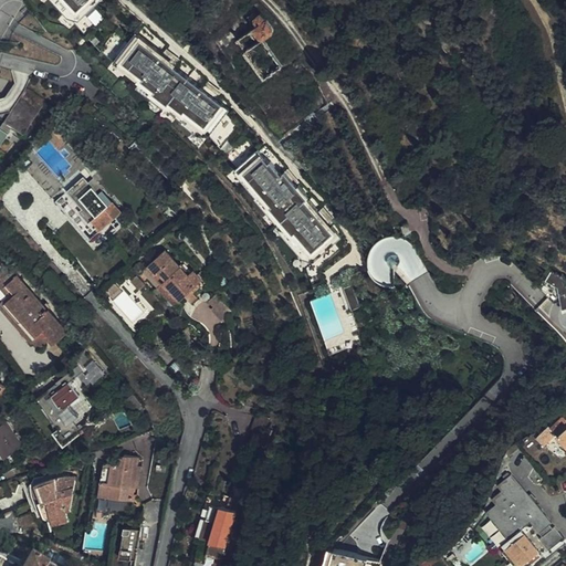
[(100,12),(90,1),(81,10),(63,3),(60,0),(53,0),(80,30),(100,12)]
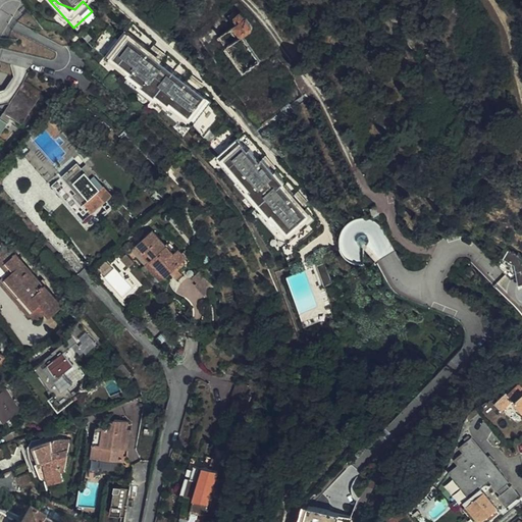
[(55,0),(58,3),(74,9),(83,1),(84,0),(55,0)]
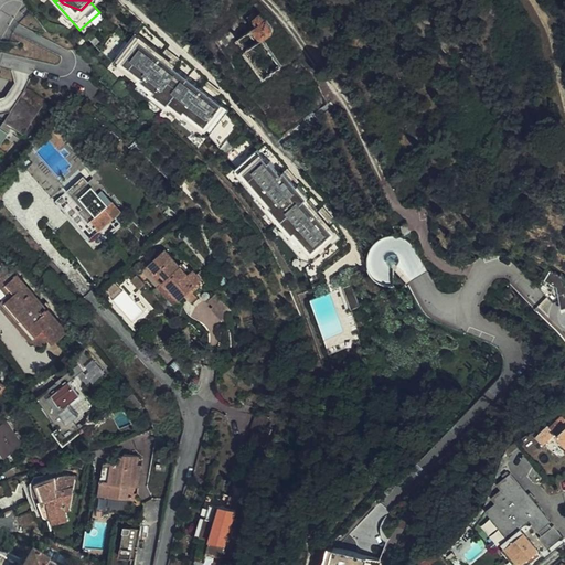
[(529,19),(519,3),(512,8),(521,23),(529,19)]
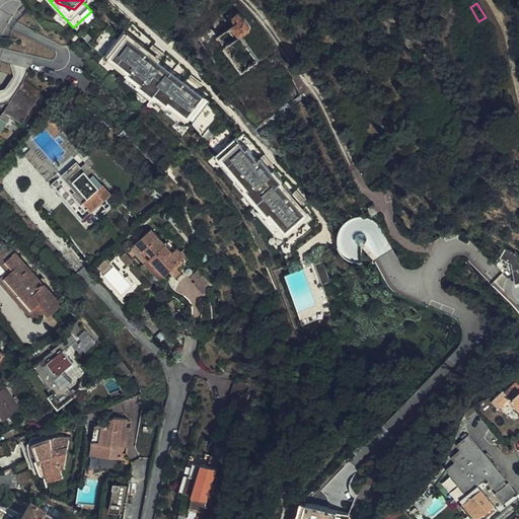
[(262,59),(243,34),(254,27),(242,10),(234,15),(238,20),(220,33),(245,70),(262,59)]
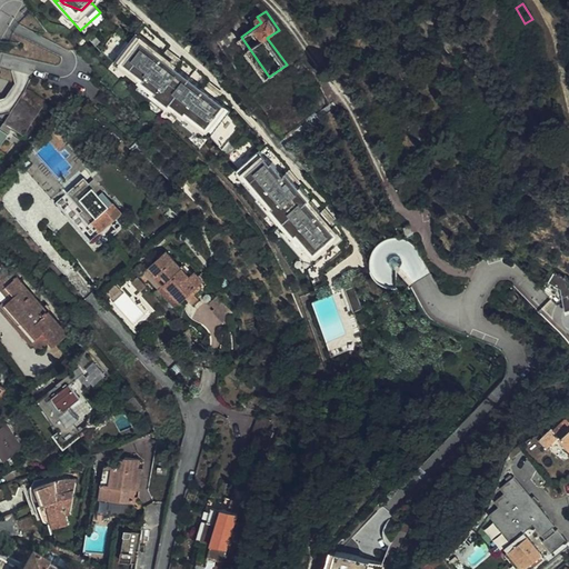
[(127,42),(113,32),(98,51),(111,62),(117,56),(127,42)]
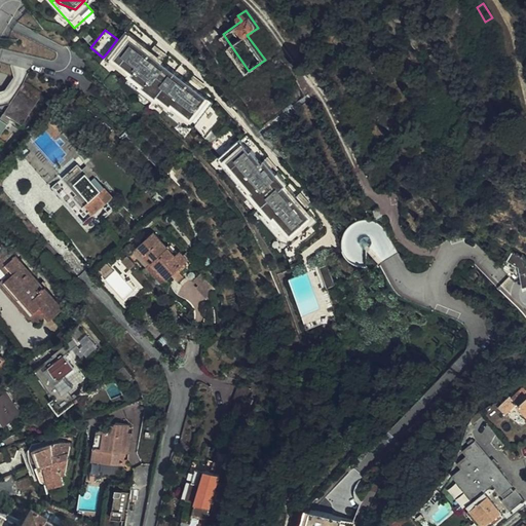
[(147,51),(122,32),(117,39),(108,51),(124,65),(120,71),(127,76),(178,115),(197,119),(208,105),(211,101),(198,91),(201,88),(188,78),(186,81),(160,62),(163,59),(150,48),(147,51)]
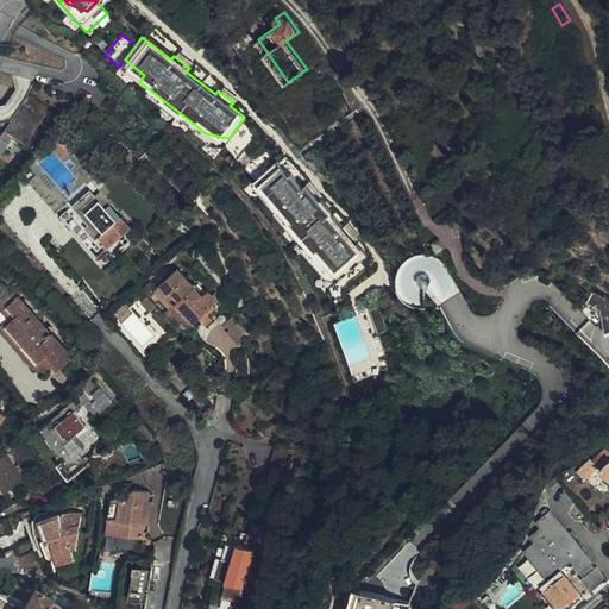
[(144,75),(125,60),(119,67),(139,82),(144,75)]
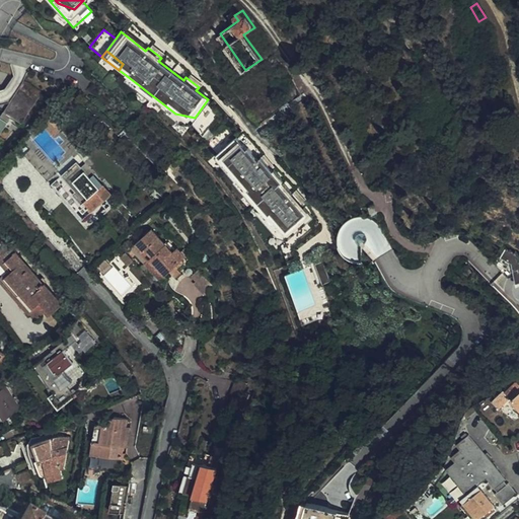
[(0,102),(6,101),(19,81),(10,75),(2,87),(0,87),(0,102)]
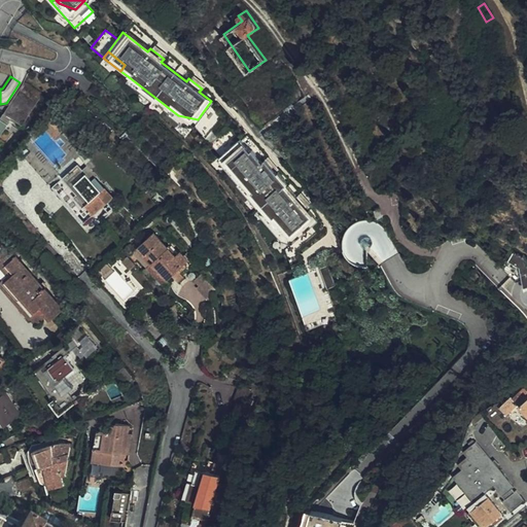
[(178,115),(128,76),(124,80),(181,125),(192,126),(198,119),(178,115)]
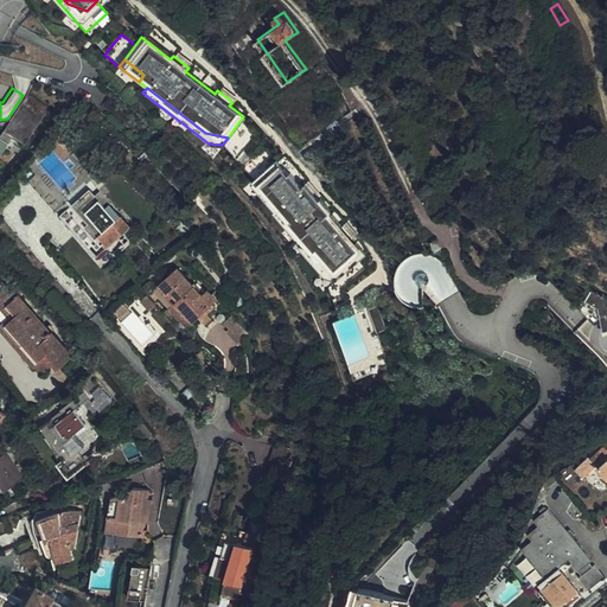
[(20,141),(43,108),(23,95),(7,119),(1,128),(20,141)]
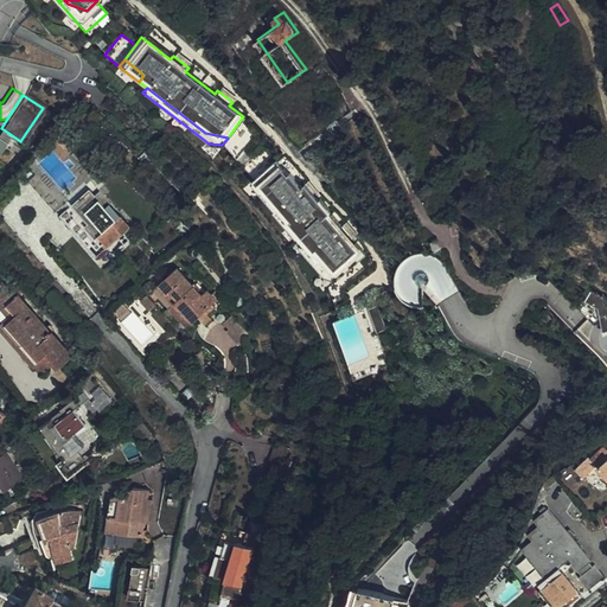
[(254,135),(240,121),(228,138),(222,145),(237,158),(254,135)]
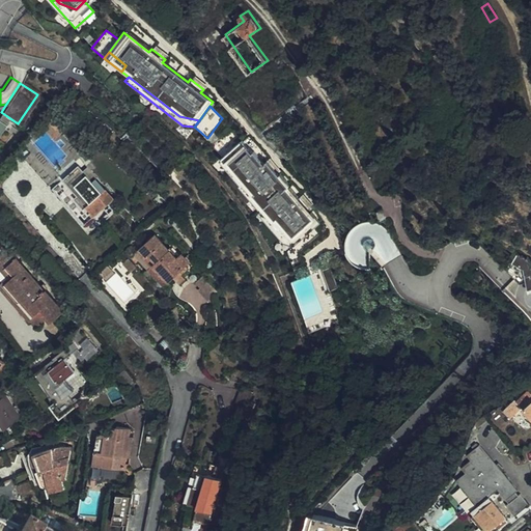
[(61,131),(48,116),(42,122),(51,133),(57,135),(61,131)]
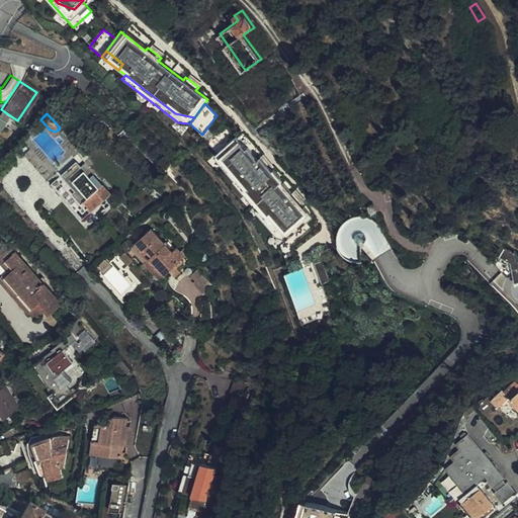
[(143,126),(142,131),(143,134),(145,136),(148,137),(152,137),(154,135),(156,132),(156,128),(154,125),(151,123),(148,122),(145,124),(143,126)]
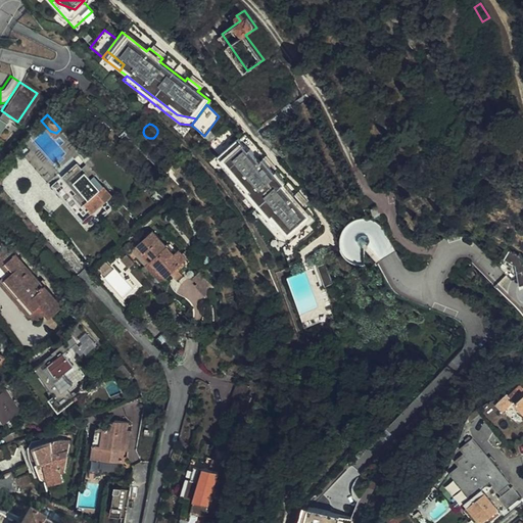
[(234,142),(223,127),(203,143),(215,159),(221,154),(234,142)]
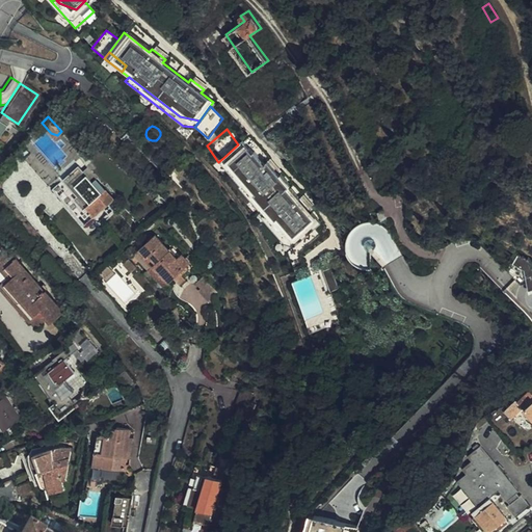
[(253,154),(241,141),(238,144),(224,157),(239,174),(234,179),(241,187),(286,235),(294,264),(301,262),(299,250),(323,223),(312,212),(315,209),(303,196),(300,200),(289,187),(291,186),(268,161),(266,164),(255,152),(253,154)]
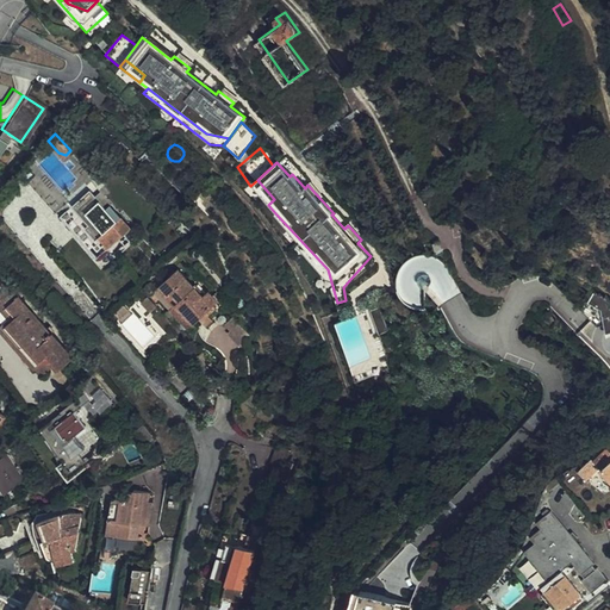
[(274,199),(257,180),(250,186),(268,205),(274,199)]
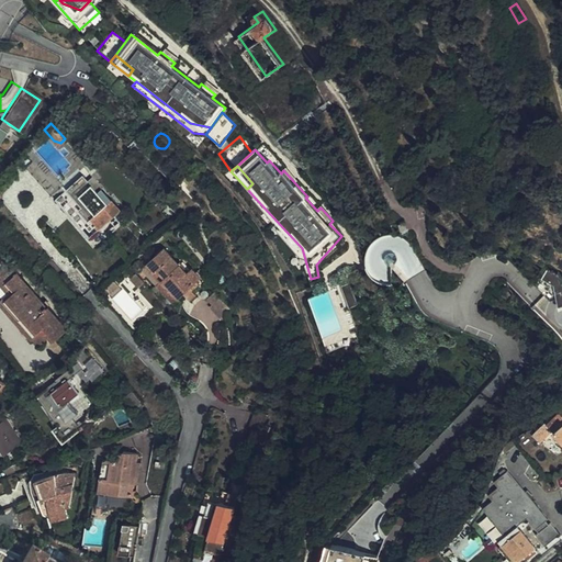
[(60,179),(49,168),(40,178),(49,189),(60,179)]
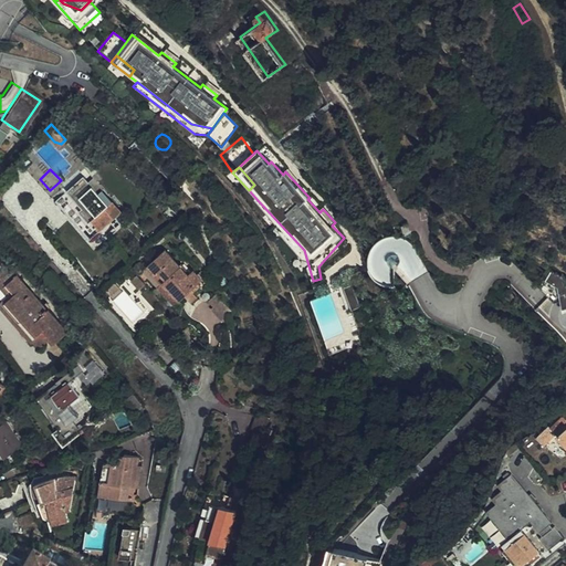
[(98,195),(86,182),(83,178),(56,202),(90,241),(119,212),(101,192),(98,195)]
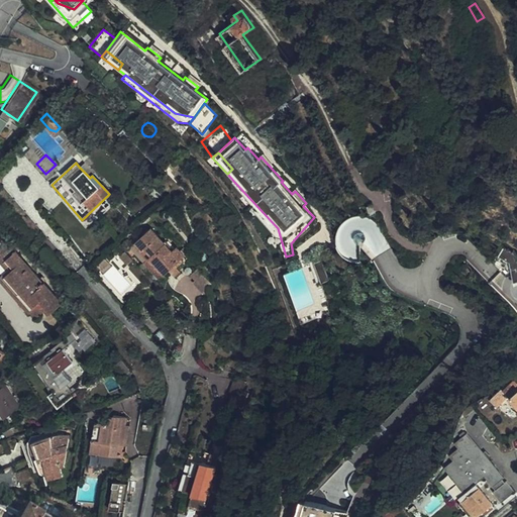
[(82,164),(79,167),(90,178),(92,176),(82,164)]
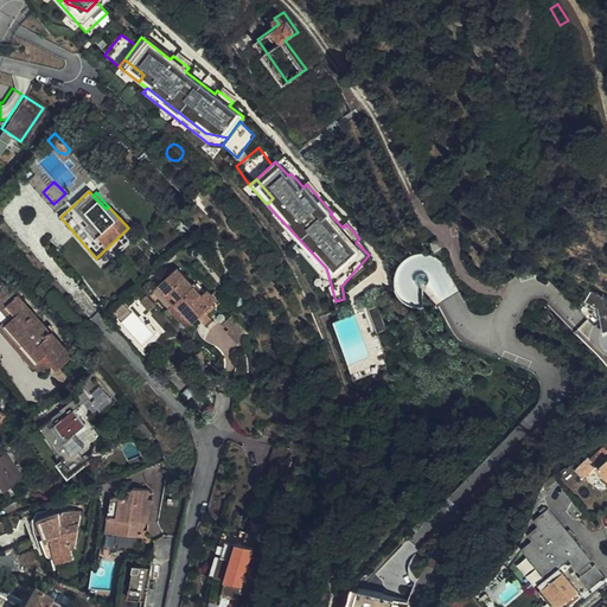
[(215,306),(212,304),(202,292),(193,283),(189,287),(183,279),(185,278),(177,268),(159,285),(160,286),(151,295),(184,331),(197,318),(199,320),(206,313),(215,306)]
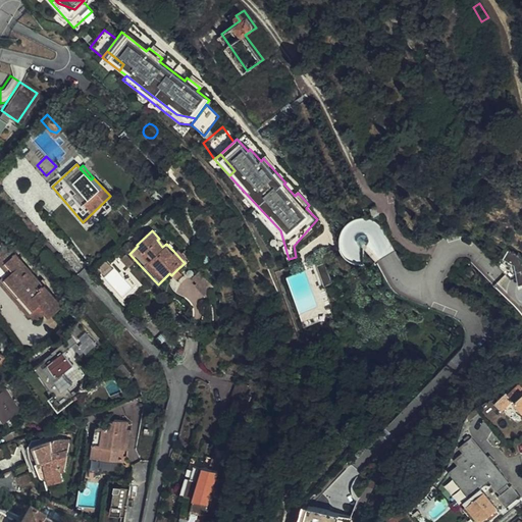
[(0,267),(1,268),(16,255),(6,244),(2,248),(0,250),(0,267)]
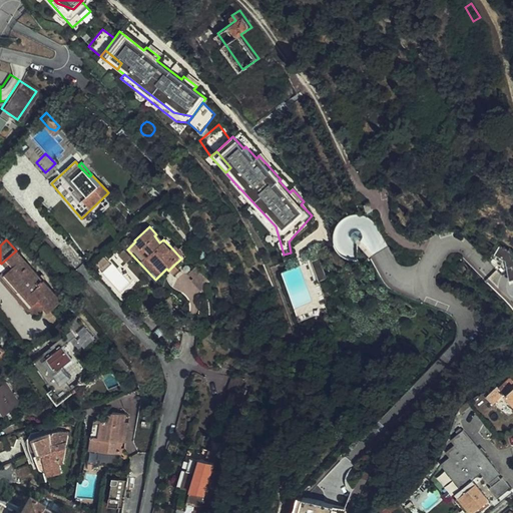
[(179,257),(183,252),(178,246),(174,243),(170,246),(179,257)]
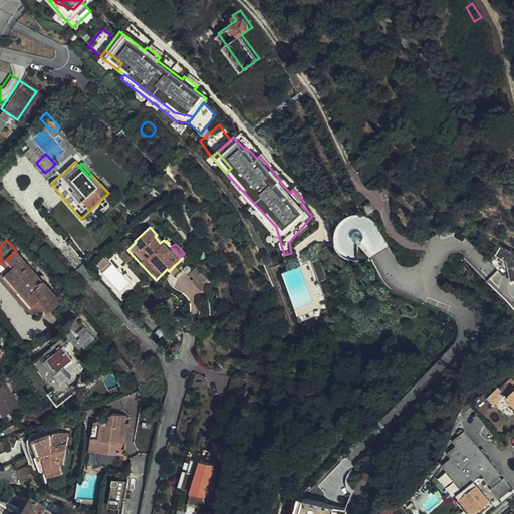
[(513,253),(511,251),(502,246),(492,262),(505,276),(510,275),(512,279),(513,278),(513,253)]
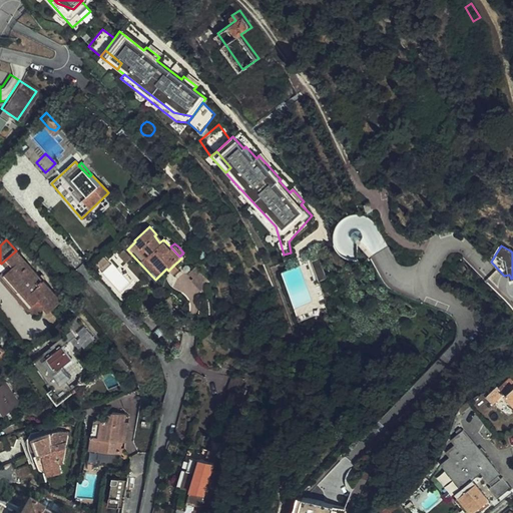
[(131,257),(123,248),(118,253),(125,262),(131,257)]
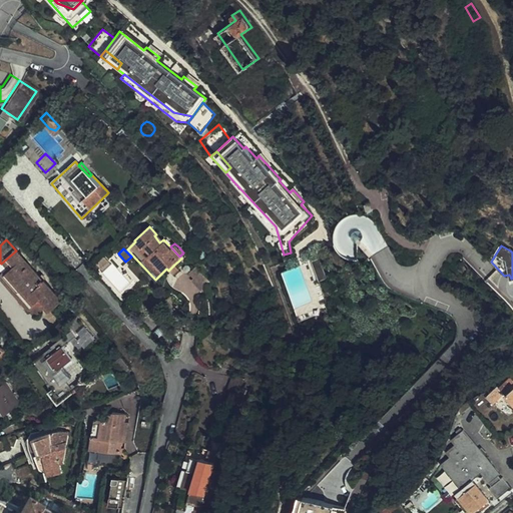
[(0,264),(0,278),(4,275),(25,298),(23,300),(36,315),(48,304),(52,309),(64,298),(46,278),(43,281),(16,250),(1,264),(0,264)]
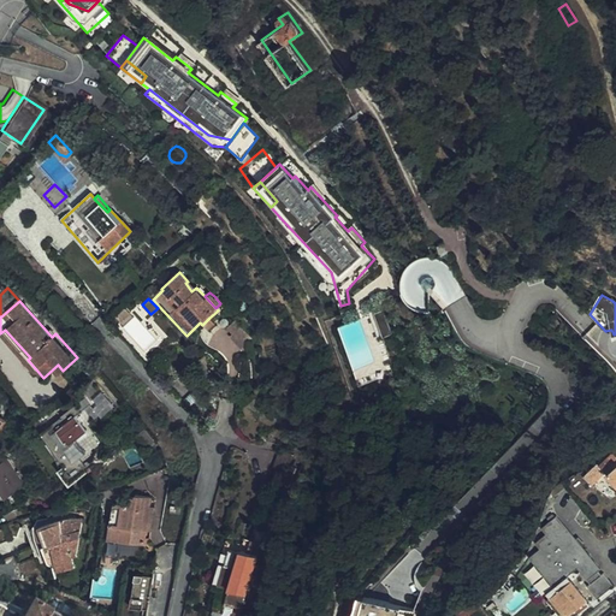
[(131,313),(126,308),(117,317),(122,321),(131,313)]
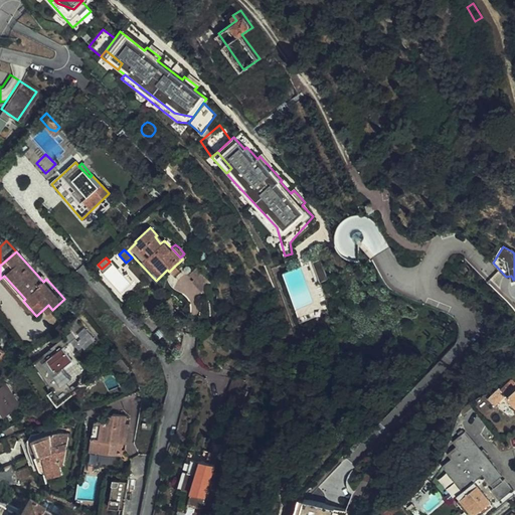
[(307,265),(303,266),(317,301),(299,309),(303,320),(332,308),(314,262),(307,265)]
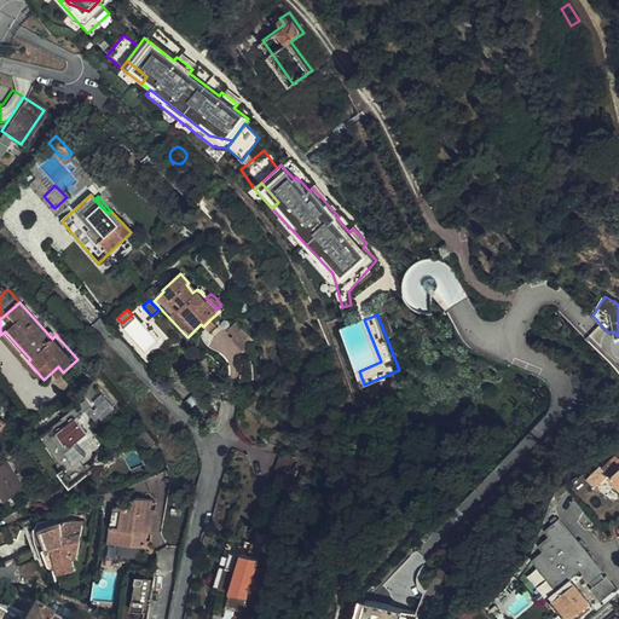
[(210,319),(203,327),(207,331),(215,324),(210,319)]
